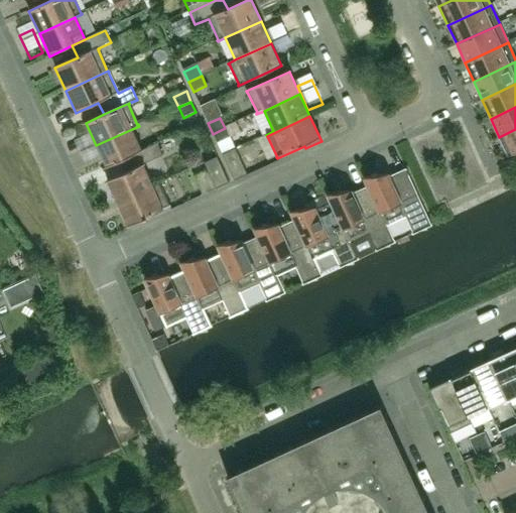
[(230,139),(225,128),(213,134),(218,144),(230,139)]
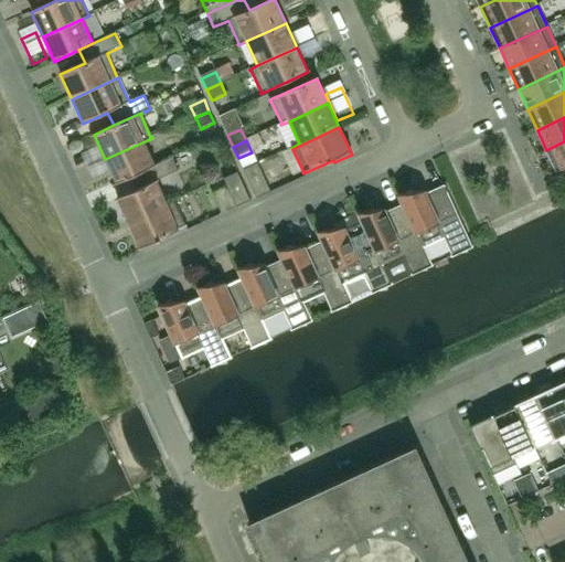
[(156,166),(145,141),(105,159),(116,184),(136,175),(156,166)]
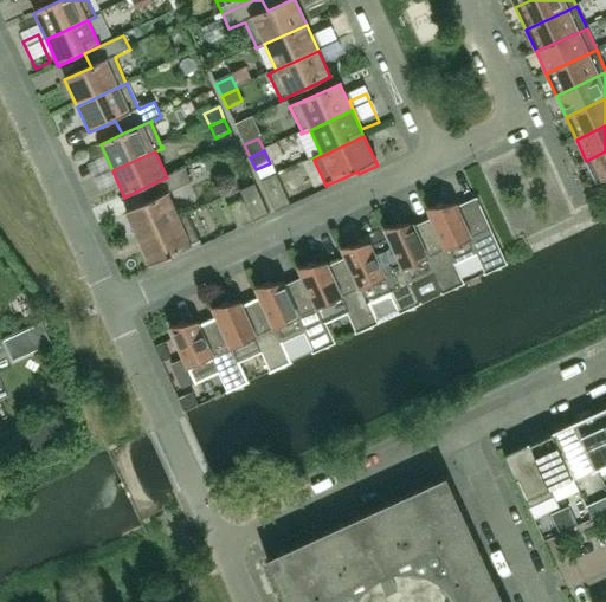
[(605,151),(586,161),(597,185),(605,180),(605,151)]
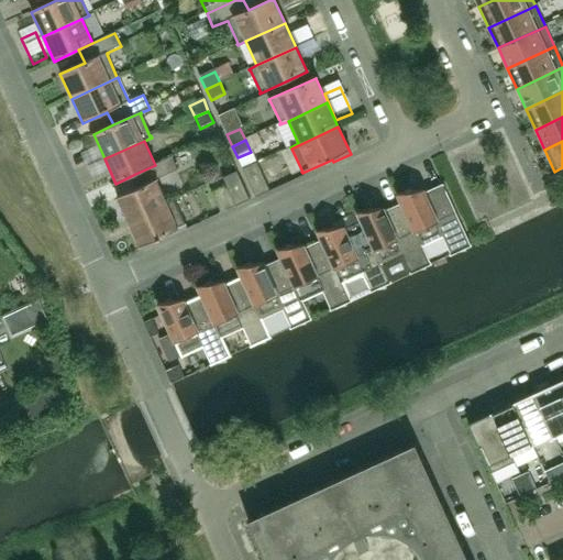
[(167,205),(156,180),(178,171),(172,157),(155,165),(135,174),(142,187),(117,198),(129,224),(175,204),(175,202),(176,201),(175,200),(167,205)]
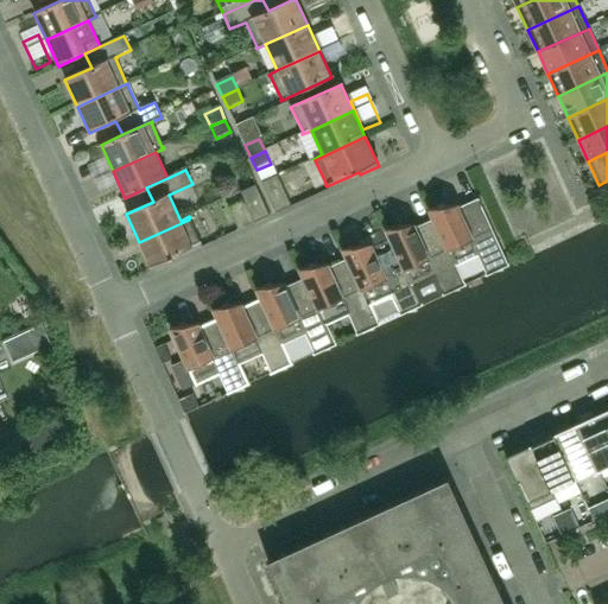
[(291,207),(277,176),(263,183),(277,214),(291,207)]
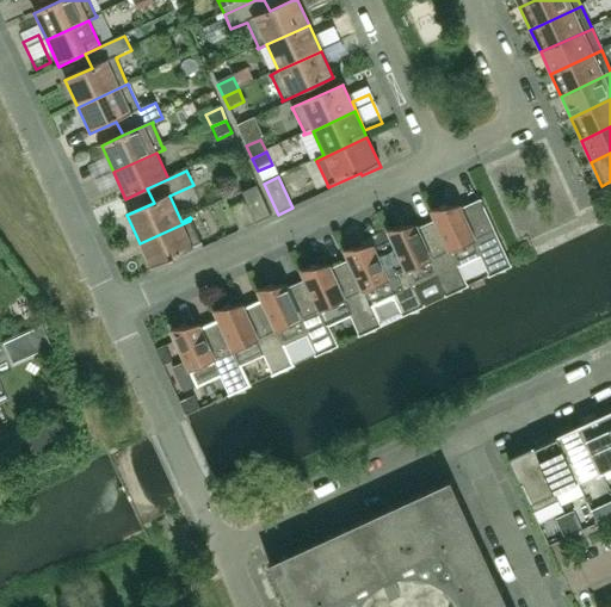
[(271,218),(257,187),(242,194),(255,224),(271,218)]
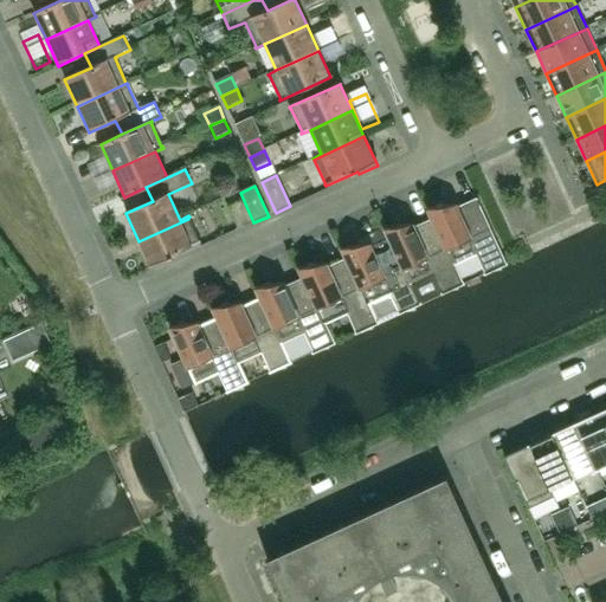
[(484,274),(484,277),(508,266),(507,264),(477,201),(477,200),(458,208),(456,205),(427,209),(431,220),(432,220),(455,266),(477,256),(485,274),(484,274)]
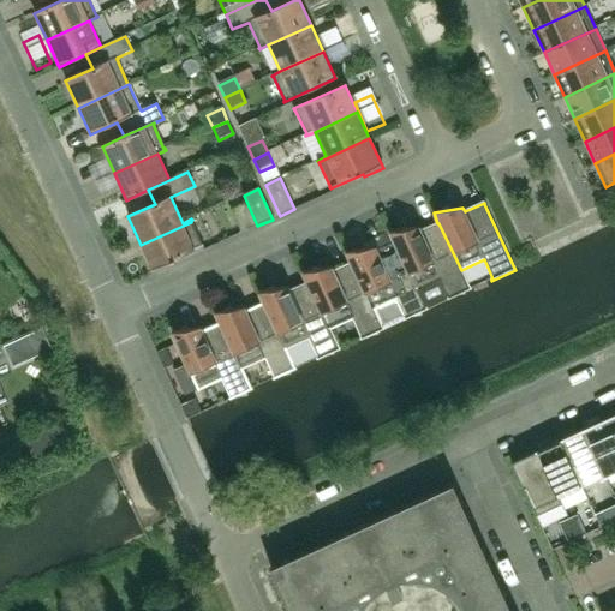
[(173,265),(172,262),(204,247),(203,245),(202,246),(191,222),(141,245),(154,274),(173,265)]
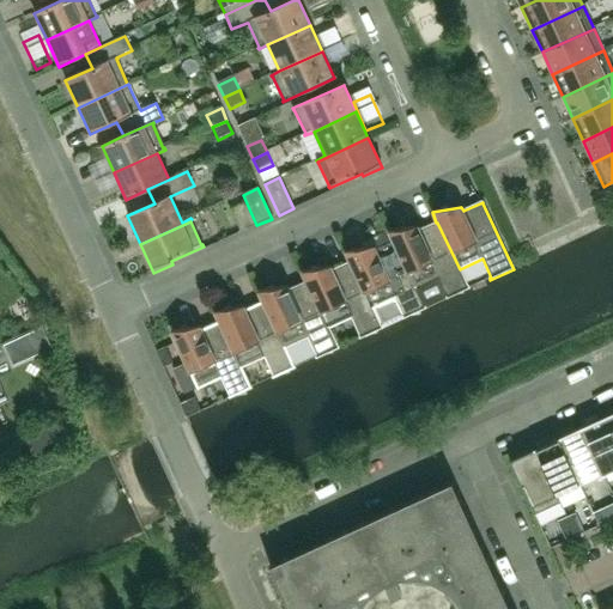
[(447,298),(447,299),(469,288),(469,287),(468,287),(460,269),(437,223),(436,223),(419,231),(418,227),(388,232),(393,243),(394,242),(416,290),(417,288),(438,279),(447,297),(447,298)]
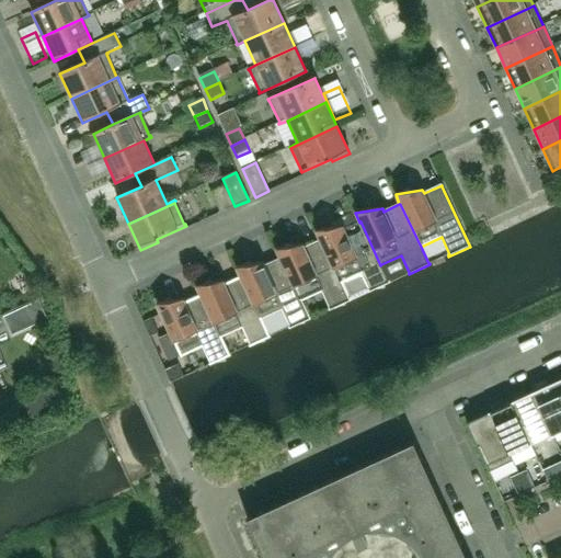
[(368,292),(369,293),(390,283),(390,282),(389,282),(381,264),(380,265),(361,221),(359,223),(344,229),(343,226),(316,231),(320,241),(321,240),(341,284),(341,283),(362,274),(369,291),(368,292)]
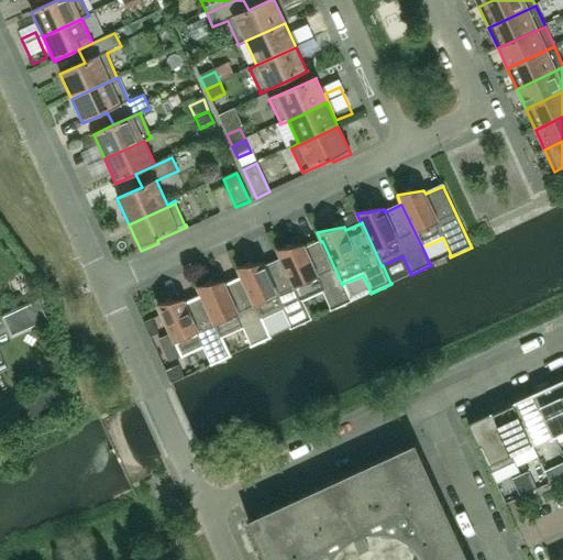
[(330,310),(330,313),(352,303),(351,302),(342,284),(342,285),(322,241),(321,242),(306,249),(304,245),(277,251),(282,260),(301,303),(302,303),(323,293),(331,310),(330,310)]
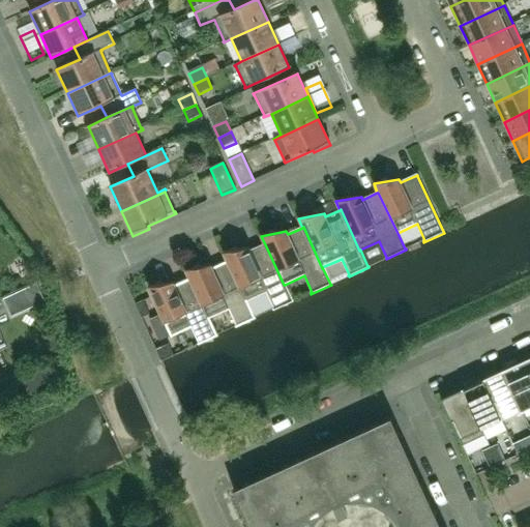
[(273,310),(273,311),(293,301),(293,300),(292,300),(285,285),(284,285),(265,244),(249,252),(247,249),(223,253),(227,262),(228,262),(246,302),(247,302),(266,293),(273,310)]
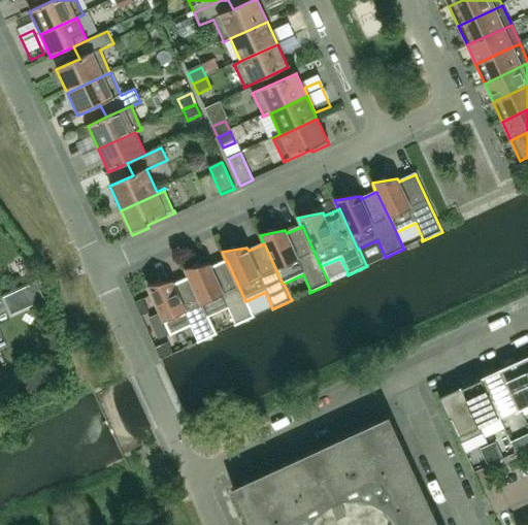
[(234,326),(235,327),(255,318),(254,317),(246,301),(245,301),(227,261),(226,261),(211,268),(210,265),(185,269),(189,279),(190,277),(208,319),(208,318),(228,309),(235,325),(234,326)]
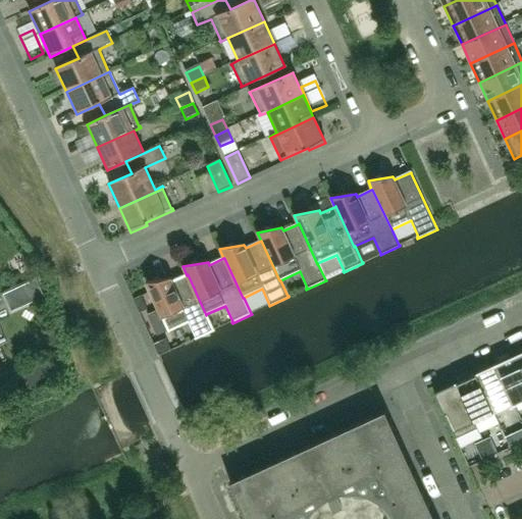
[(195,340),(195,341),(215,331),(214,330),(206,314),(206,315),(188,274),(187,275),(172,281),(170,278),(146,283),(158,311),(147,316),(157,339),(169,332),(169,331),(189,322),(196,339),(195,340)]
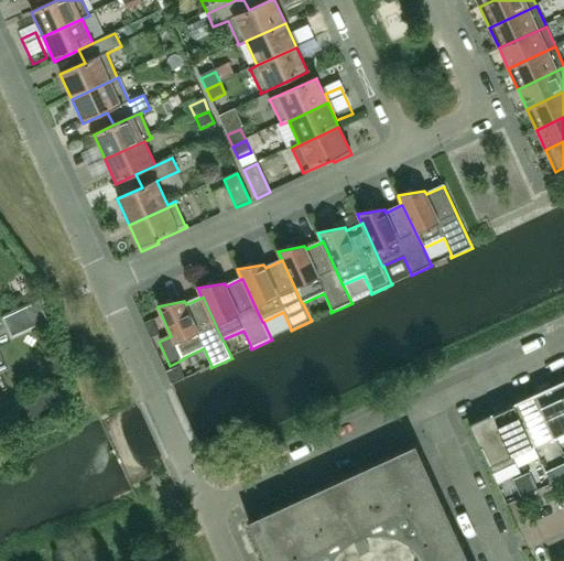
[(39,304),(11,316),(19,335),(47,322),(39,304)]
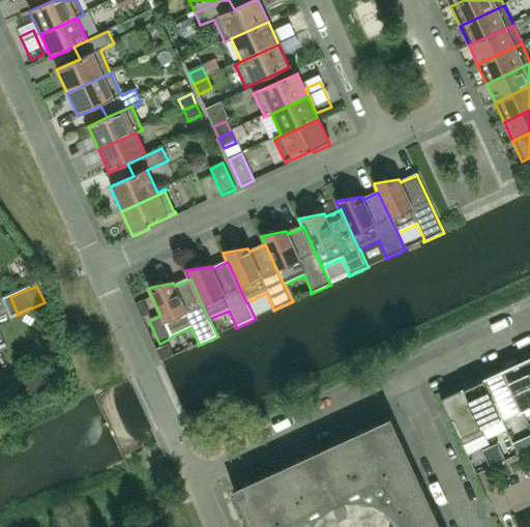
[(143,301),(135,305),(142,320),(150,316),(143,301)]
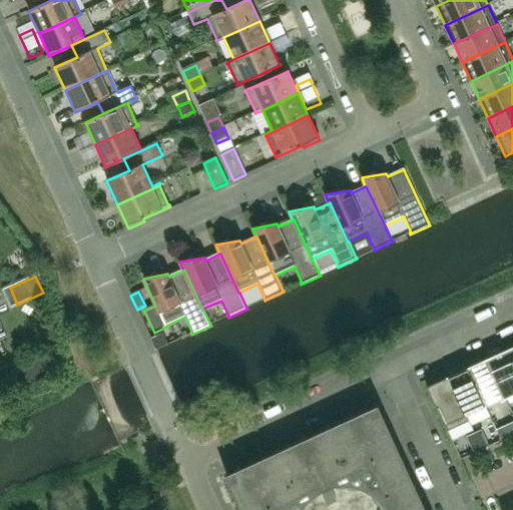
[(47,354),(61,348),(56,335),(42,341),(47,354)]
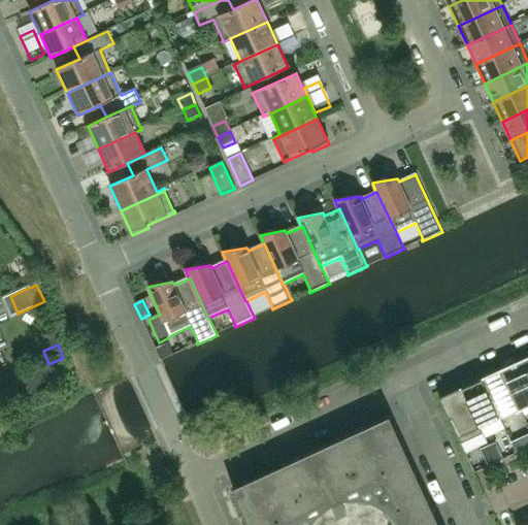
[(527,405),(527,374),(522,360),(501,369),(520,409),(527,405)]
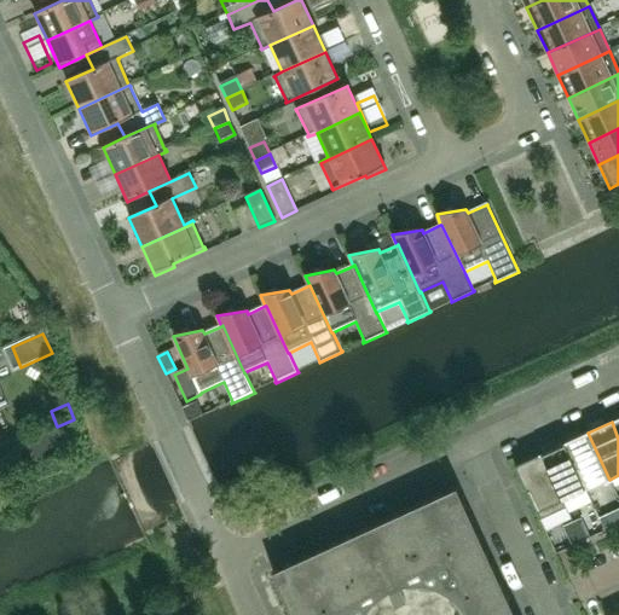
[(62,451),(50,425),(34,433),(39,444),(28,448),(34,464),(62,451)]
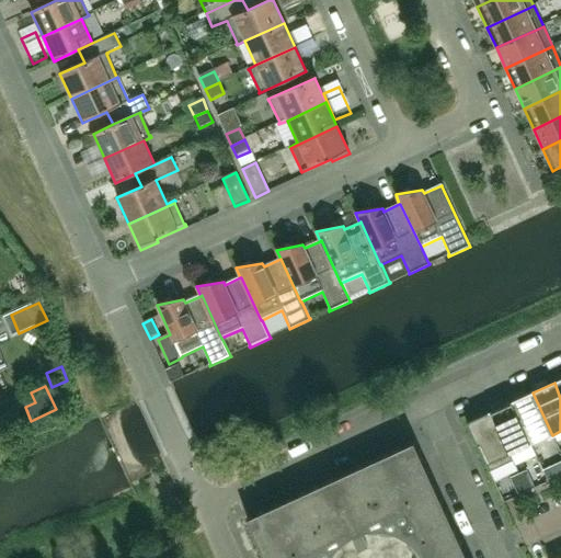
[(552,435),(533,393),(512,402),(530,445),(552,435)]
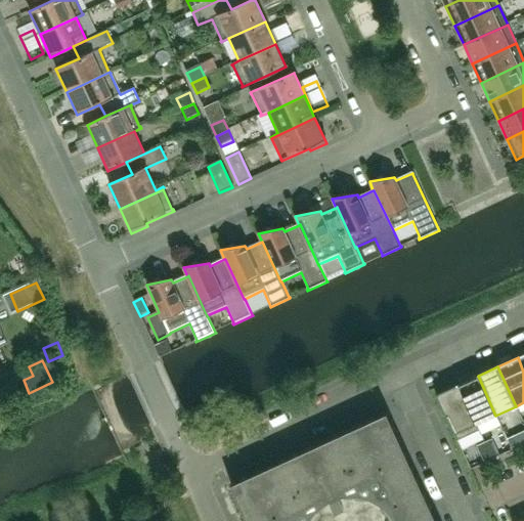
[(495,416),(478,376),(457,385),(479,432),(480,431),(477,425),(495,416)]
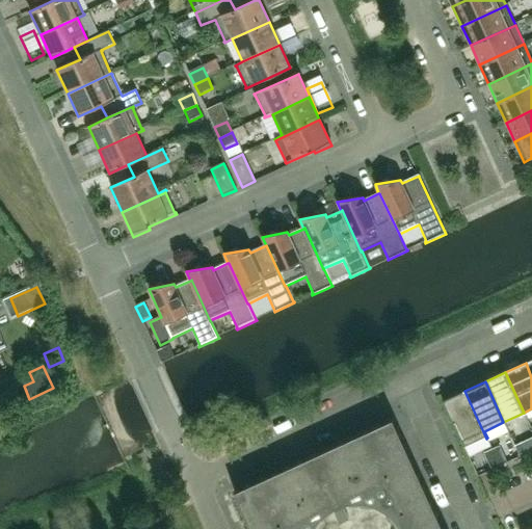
[(486,439),(464,391),(442,401),(463,449),(486,439)]
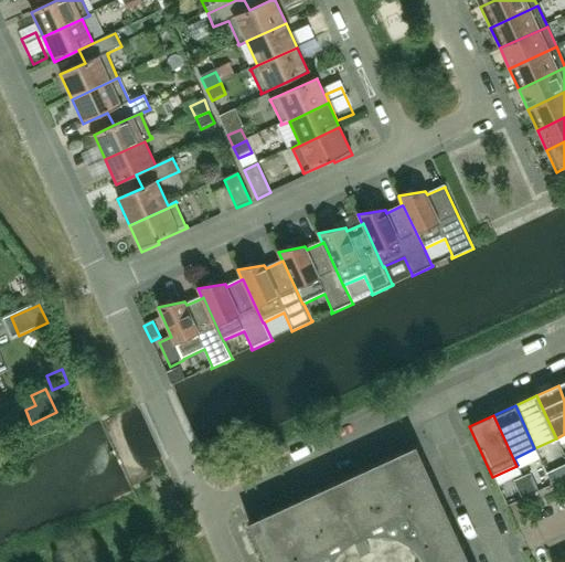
[(470,561),(417,446),(248,523),(266,561),(470,561)]
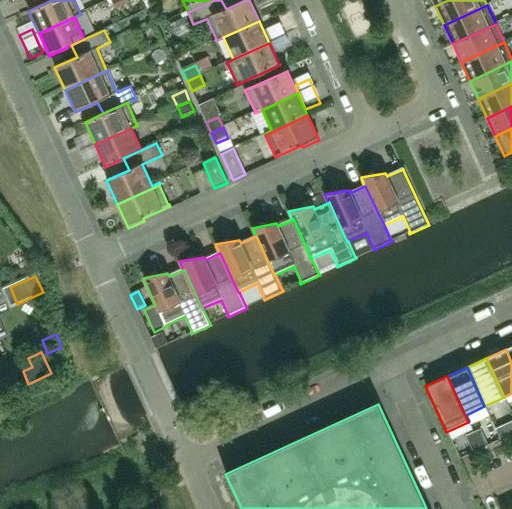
[(511,422),(495,430),(500,441),(511,435),(511,422)]
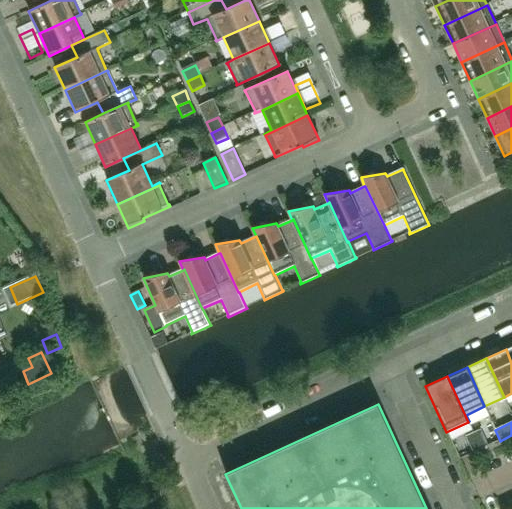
[(488,447),(481,430),(473,433),(481,450),(488,447)]
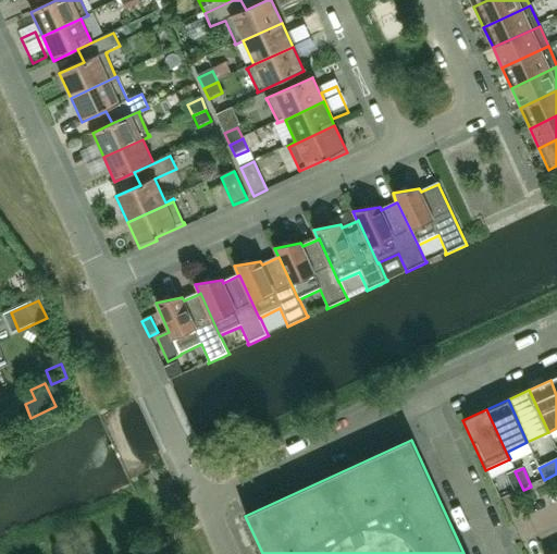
[(523,490),(515,471),(507,476),(515,494),(523,490)]
